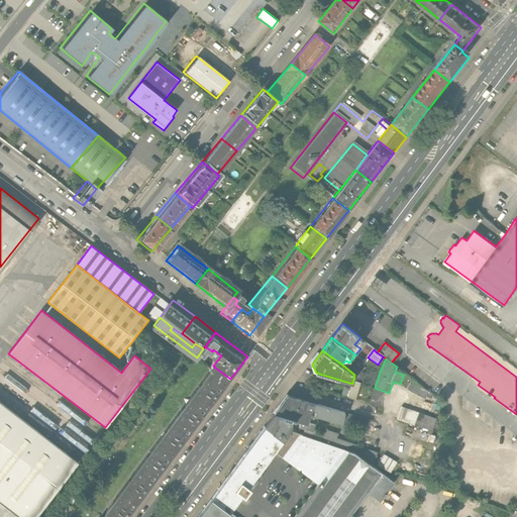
[(215,368),(197,391),(212,403),(230,379),(215,368)]
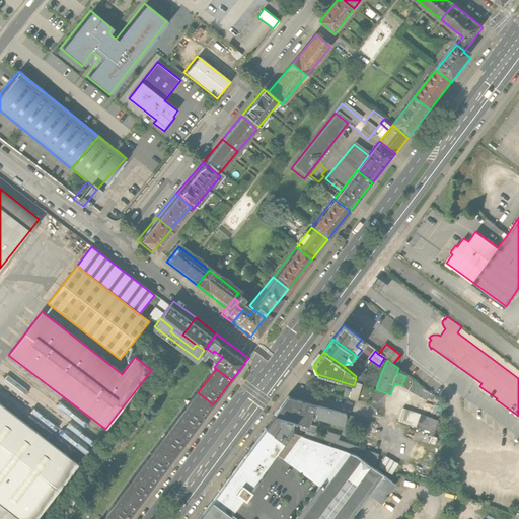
[(356,376),(355,381),(373,388),(376,374),(372,372),(371,375),(357,370),(356,376)]
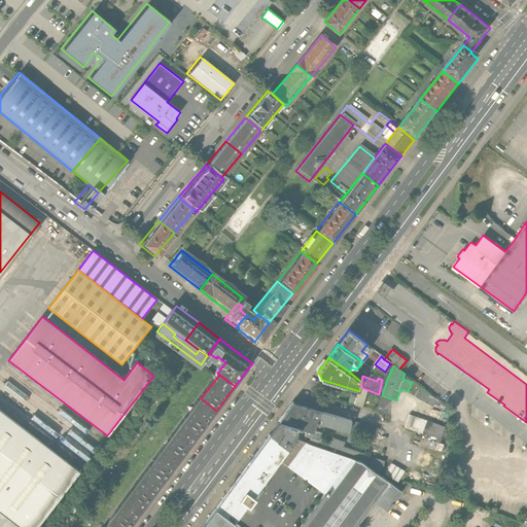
[(419,386),(414,396),(432,406),(436,398),(419,386)]
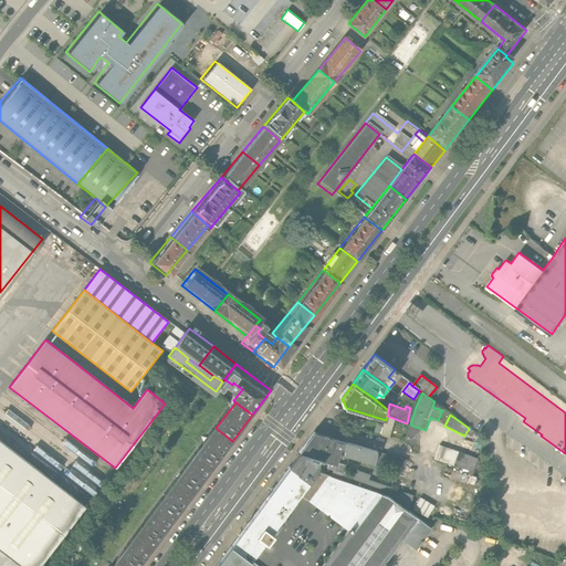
[(412,440),(422,429),(410,425),(406,437),(412,440)]
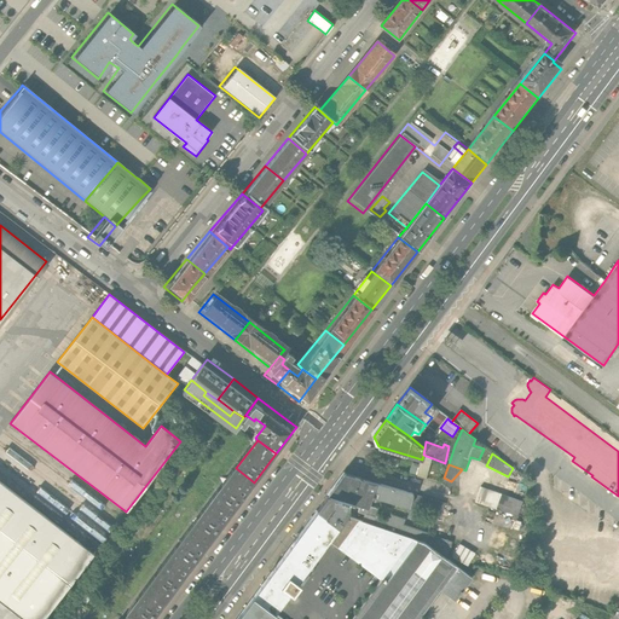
[(236,468),(214,497),(233,510),(254,482),(236,468)]
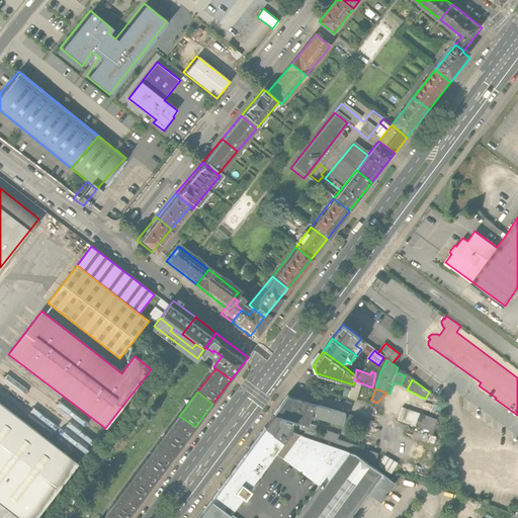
[(309,425),(312,417),(316,406),(288,398),(275,415),(264,427),(282,440),(288,431),(291,420),(299,423),(309,425)]
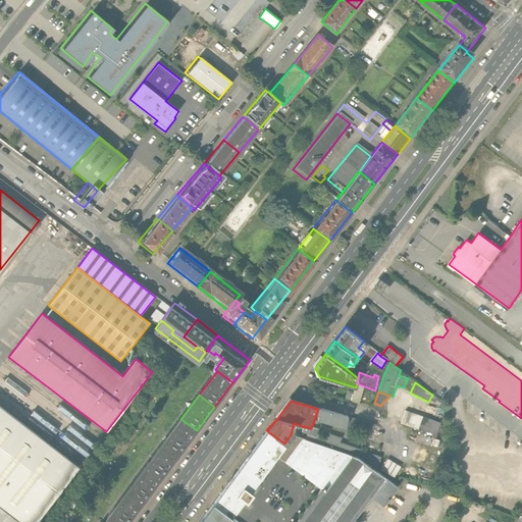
[(0,407),(0,521),(36,521),(79,467),(0,407)]
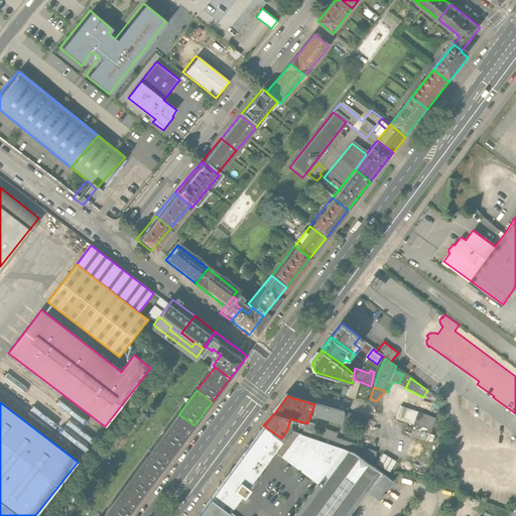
[(310,415),(341,423),(344,412),(314,404),(310,415)]
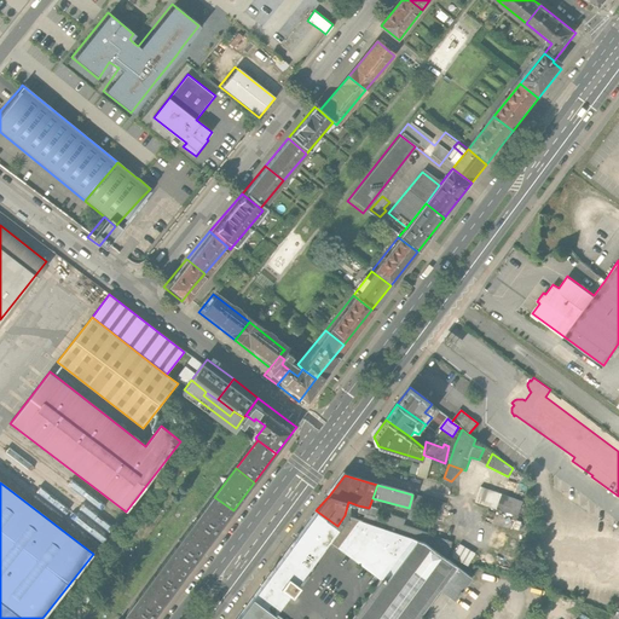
[(524,502),(480,487),(475,503),(518,516),(524,502)]
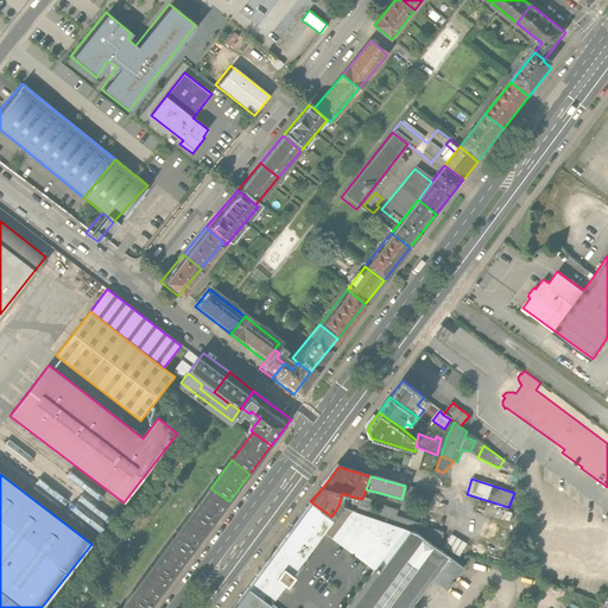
[(437,495),(405,486),(401,499),(434,507),(437,495)]
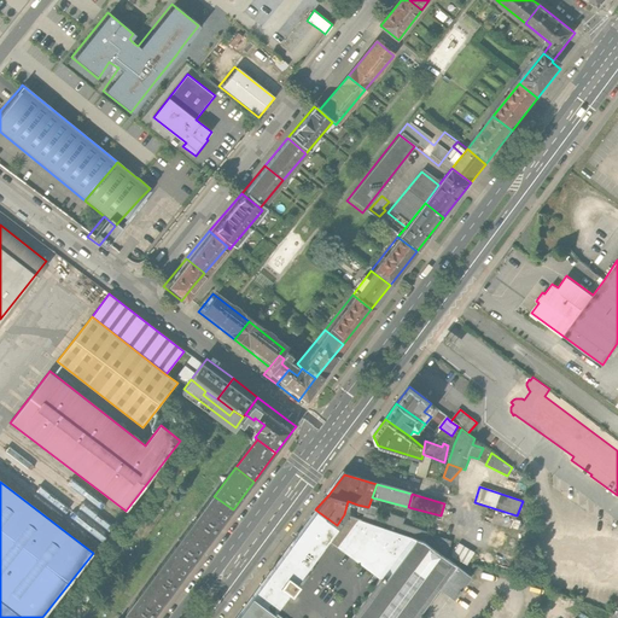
[(214,496),(193,524),(211,537),(233,509),(214,496)]
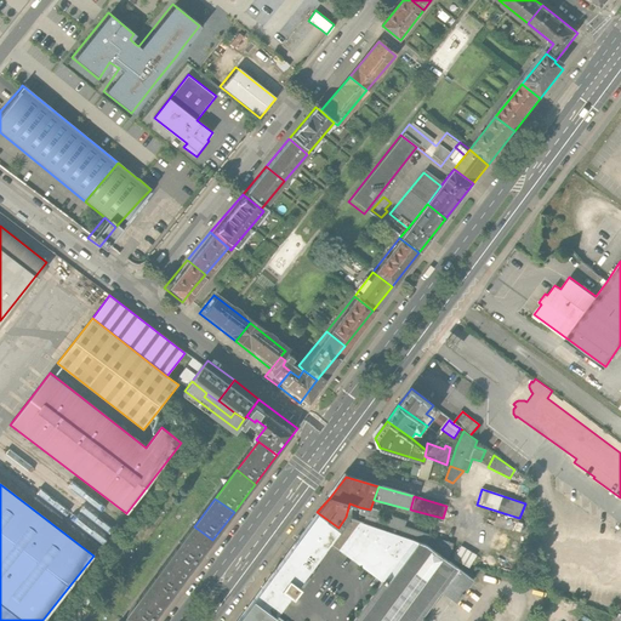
[(364,514),(362,522),(422,541),(446,559),(451,542),(426,534),(427,531),(403,524),(405,519),(389,514),(388,520),(375,517),(376,512),(370,510),(359,507),(357,512),(364,514)]
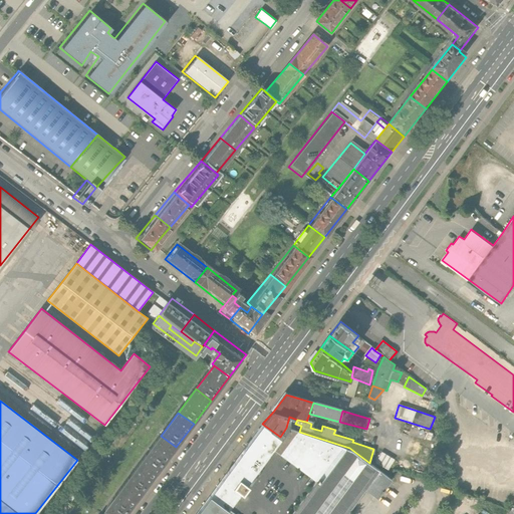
[(272,448),(280,437),(262,424),(241,452),(259,465),(272,448)]
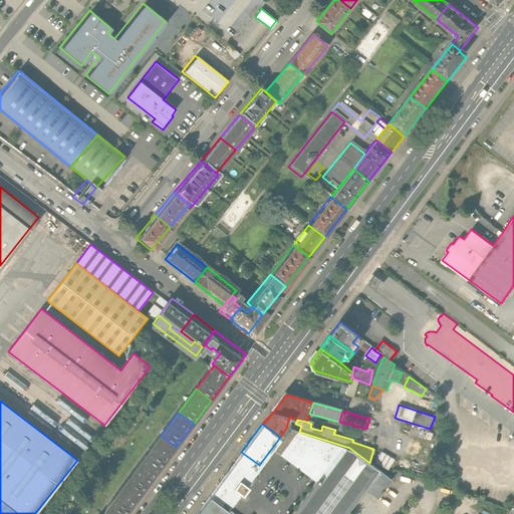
[(290,513),(345,513),(364,489),(377,497),(391,479),(369,463),(349,448),(299,432),(286,428),(280,437),(272,448),(314,480),(290,513)]
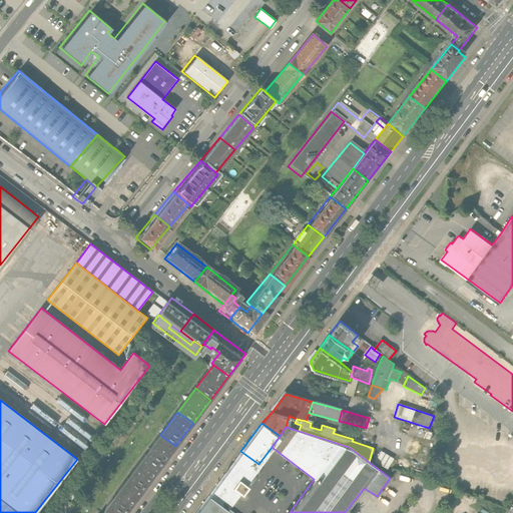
[(160,435),(142,458),(157,470),(175,446),(160,435)]
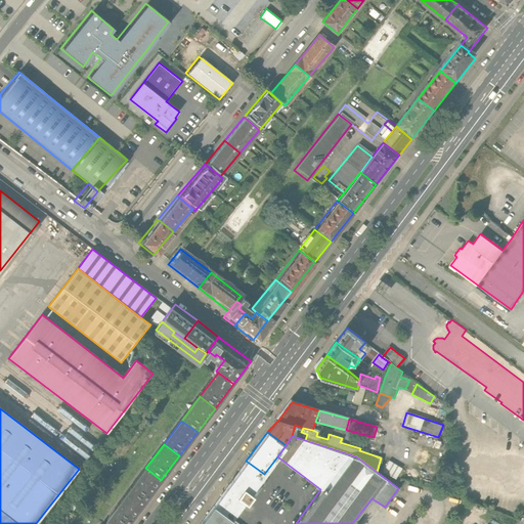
[(518,459),(466,454),(465,477),(517,481),(518,467),(518,459)]
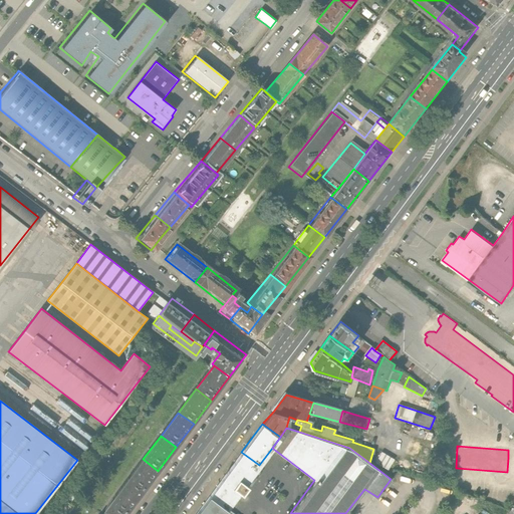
[(394,458),(380,451),(374,461),(387,469),(394,458)]
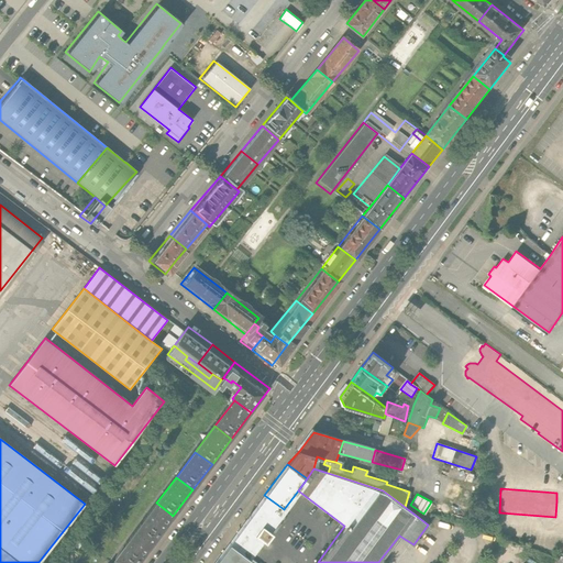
[(266,533),(284,509),(264,495),(229,543),(249,558),(261,542),(267,548),(273,539),(266,533)]
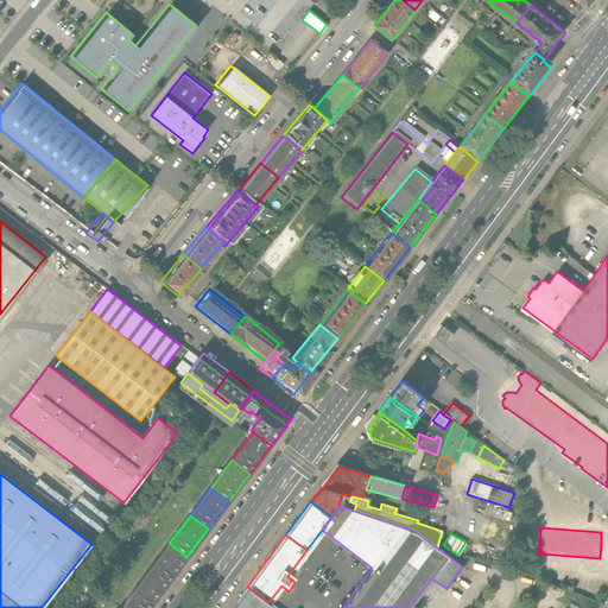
[(169,543),(147,571),(166,584),(187,557),(169,543)]
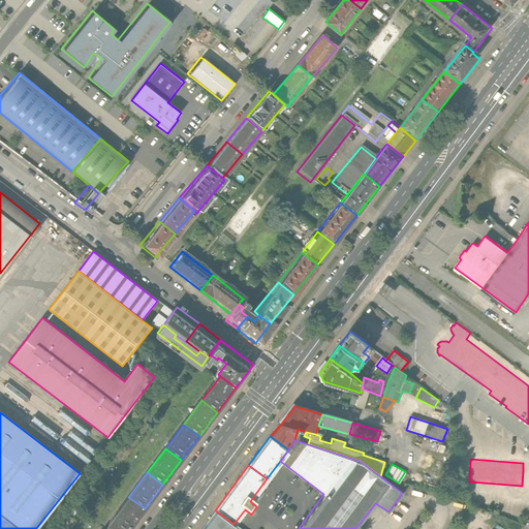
[(121,528),(128,528),(145,508),(128,497),(111,521),(113,522),(121,528)]
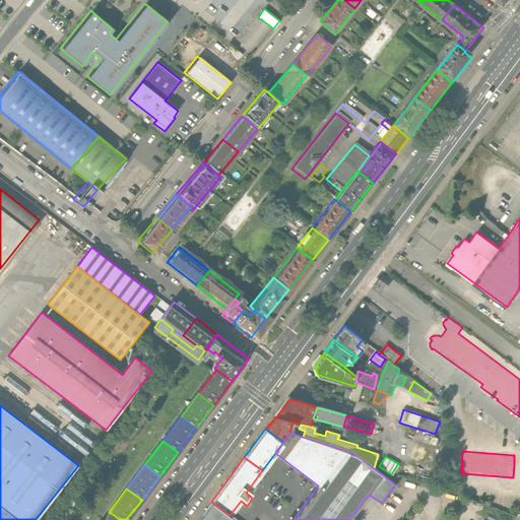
[(229,519),(232,517),(230,515),(211,502),(197,519),(229,519)]
